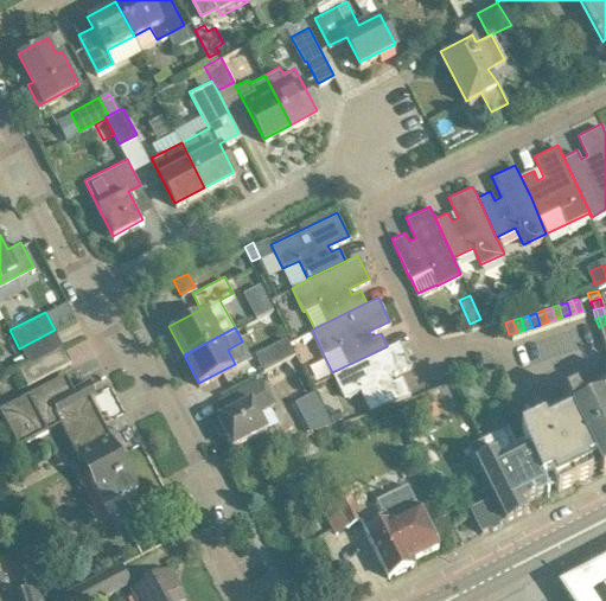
[(19,349),(26,362),(62,345),(55,330),(19,349)]
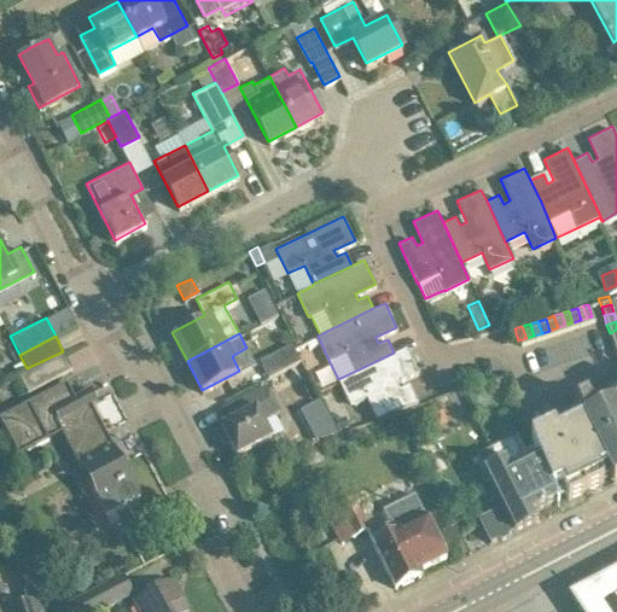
[(262,356),(269,372),(302,356),(294,339),(262,356)]
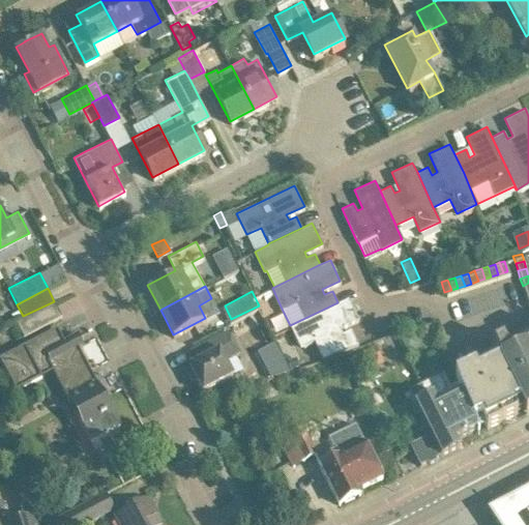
[(348,297),(338,302),(290,325),(300,346),(315,340),(323,356),(329,353),(357,344),(350,328),(342,332),(340,326),(358,318),(348,297)]
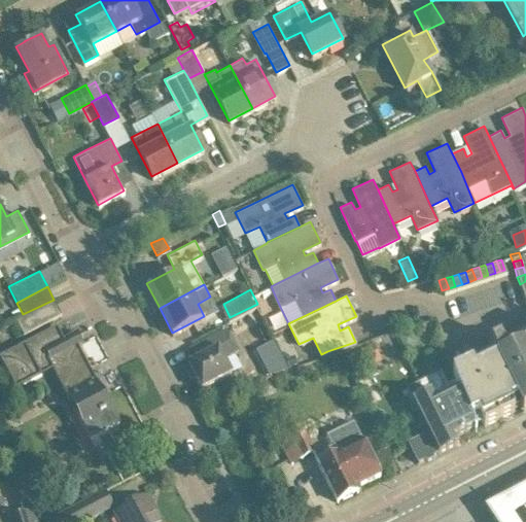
[(54,300),(23,314),(14,319),(22,333),(61,313),(54,300)]
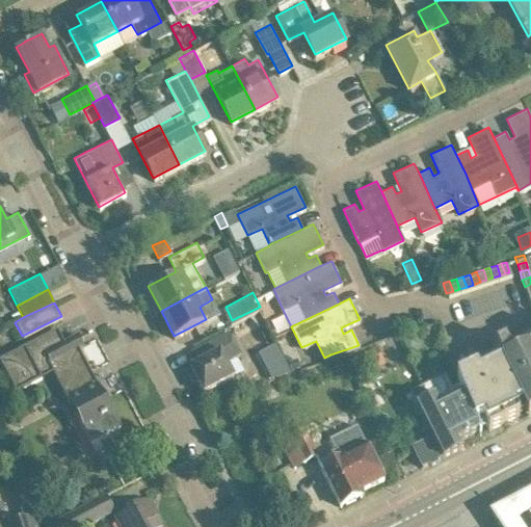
[(52,370),(59,383),(88,367),(77,345),(61,353),(57,345),(64,342),(56,327),(0,357),(0,360),(16,389),(52,370)]
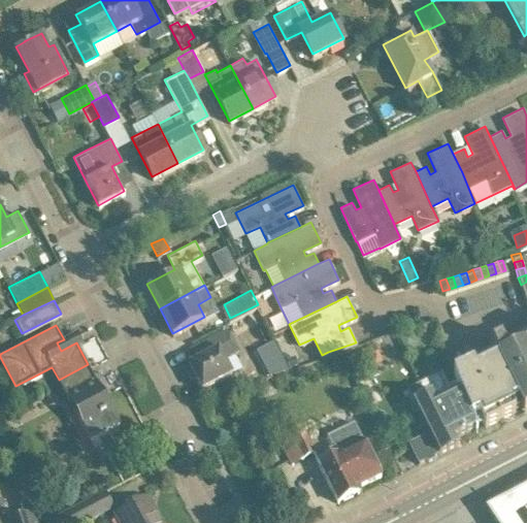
[(190,347),(196,358),(185,364),(191,377),(194,374),(201,388),(231,371),(223,356),(237,348),(227,327),(190,347)]
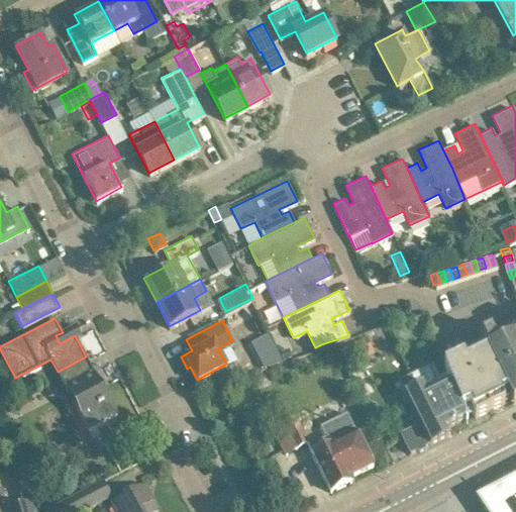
[(409,333),(402,321),(389,327),(395,340),(409,333)]
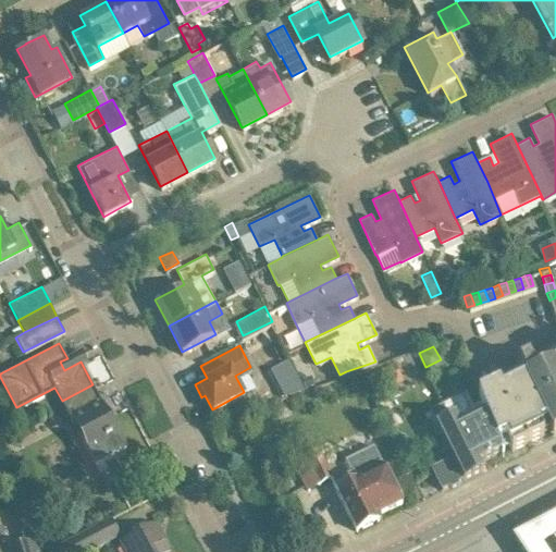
[(555,350),(535,359),(520,367),(522,371),(524,376),(545,419),(550,428),(552,427),(551,426),(555,422),(555,350)]
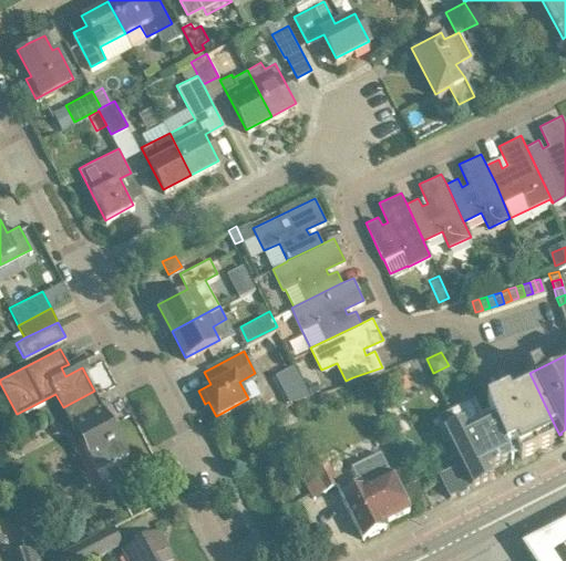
[(380,398),(394,392),(387,374),(371,381),(380,398)]
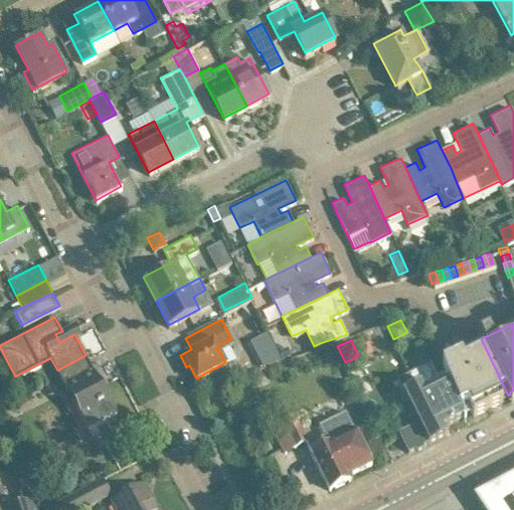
[(290,353),(287,343),(279,346),(282,356),(290,353)]
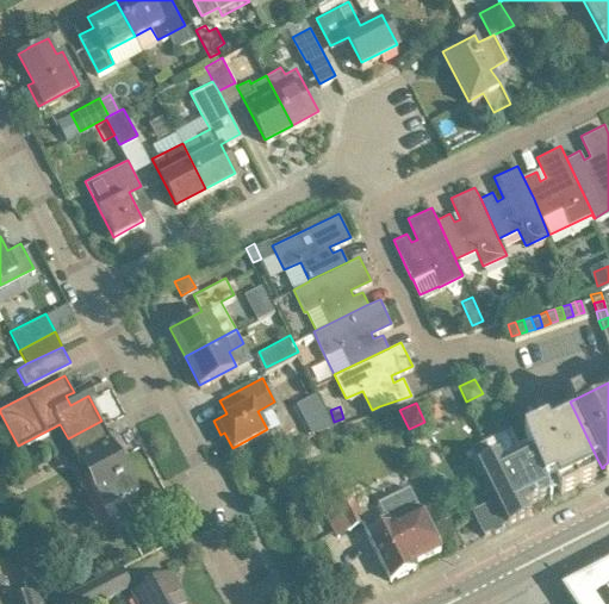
[(540,421),(522,429),(526,437),(529,448),(544,480),(553,475),(560,490),(595,472),(590,462),(597,459),(575,411),(542,427),(540,421)]
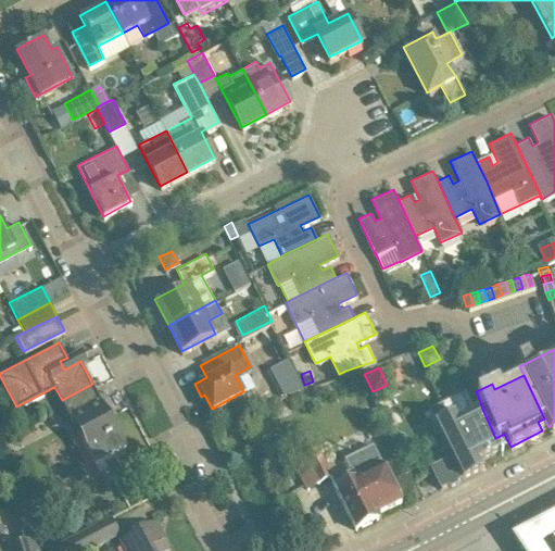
[(284,395),(303,388),(298,377),(279,386),(284,395)]
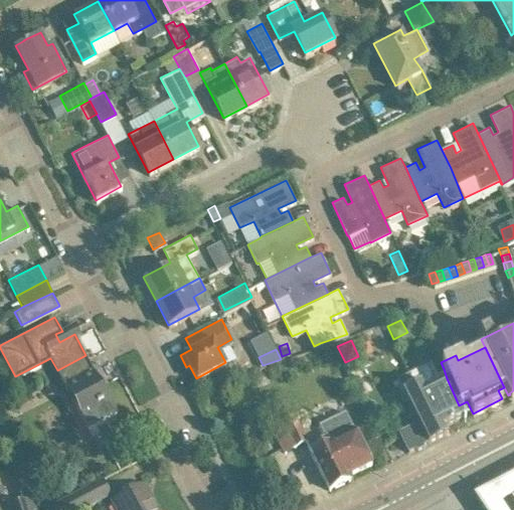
[(86,355),(57,370),(88,428),(116,412),(86,355)]
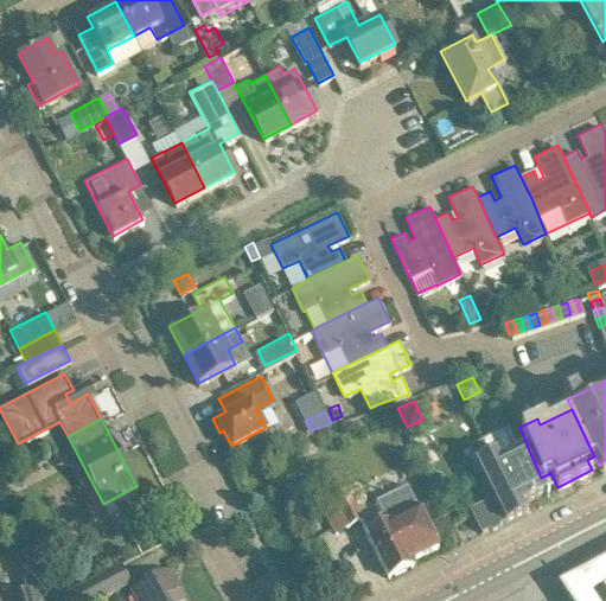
[(509,426),(482,439),(490,452),(496,449),(521,502),(544,490),(546,492),(547,492),(541,478),(527,446),(523,435),(515,439),(509,426)]
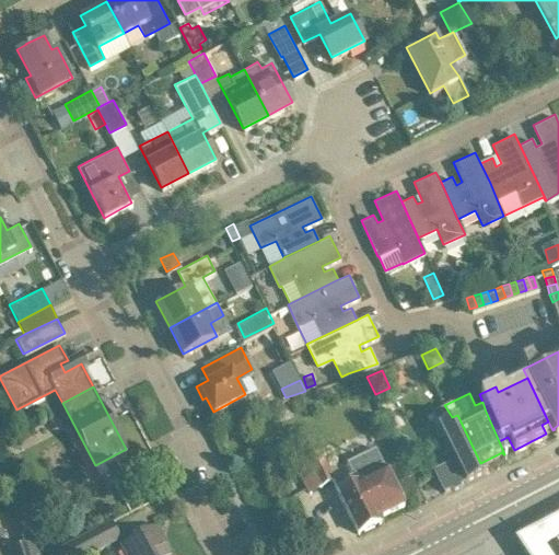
[(452,417),(444,405),(432,411),(451,450),(444,453),(449,462),(433,470),(444,489),(450,486),(453,487),(459,485),(461,482),(484,470),(480,463),(457,415),(452,417)]
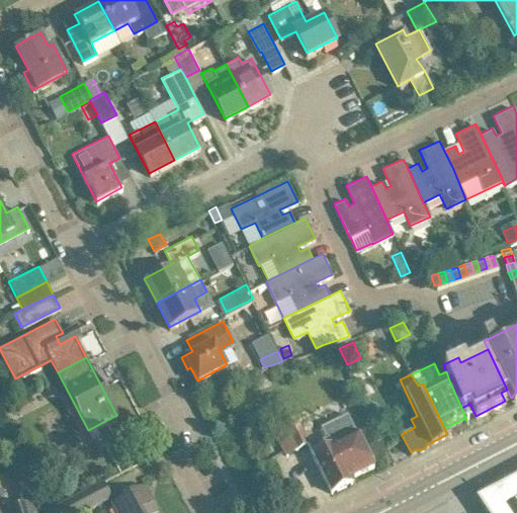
[(14,388),(1,386),(0,391),(0,396),(12,398),(14,388)]
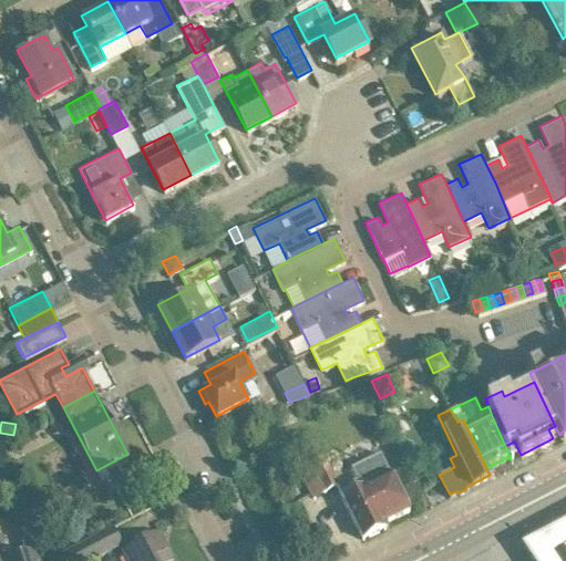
[(357,477),(337,487),(362,536),(384,525),(382,521),(409,508),(379,450),(350,465),(357,477)]
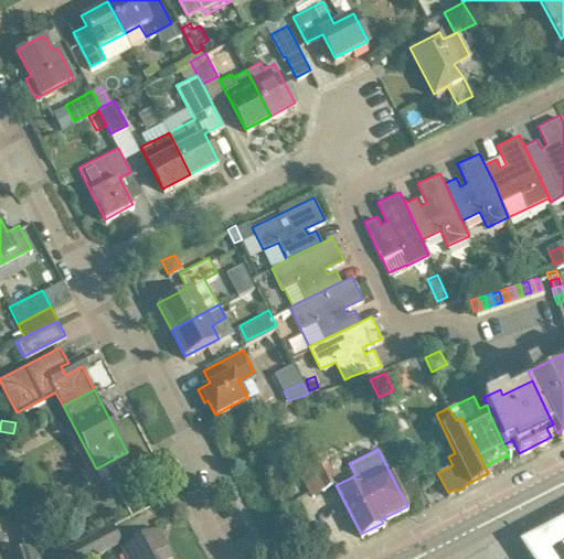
[(297,463),(311,493),(336,481),(320,451),(297,463)]
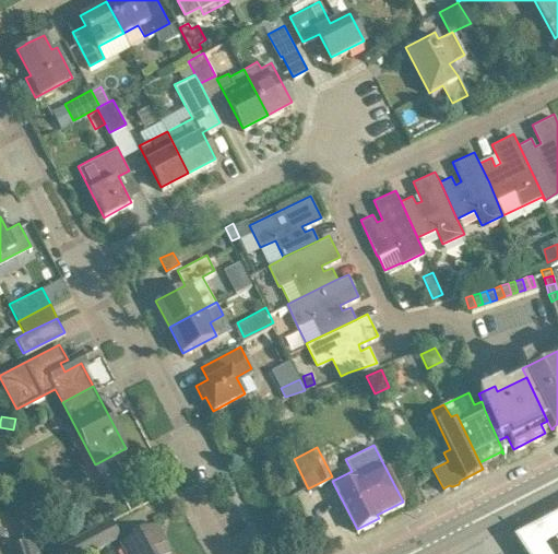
[(23,502),(10,506),(21,541),(34,537),(23,502)]
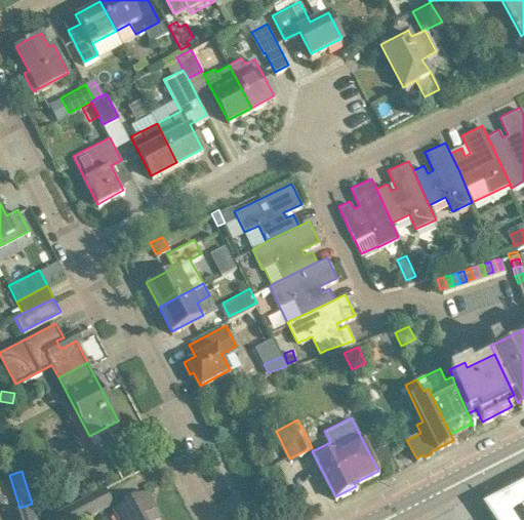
[(523,519),(523,482),(485,504),(484,504),(494,519),(495,519),(523,519)]
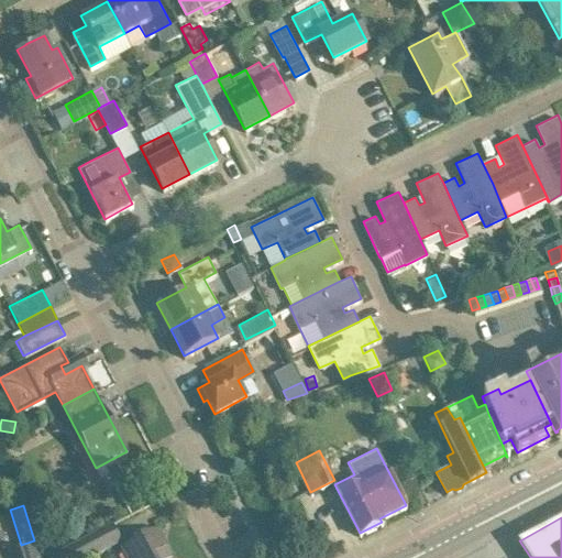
[(111,522),(72,543),(77,557),(81,557),(119,536),(111,522)]
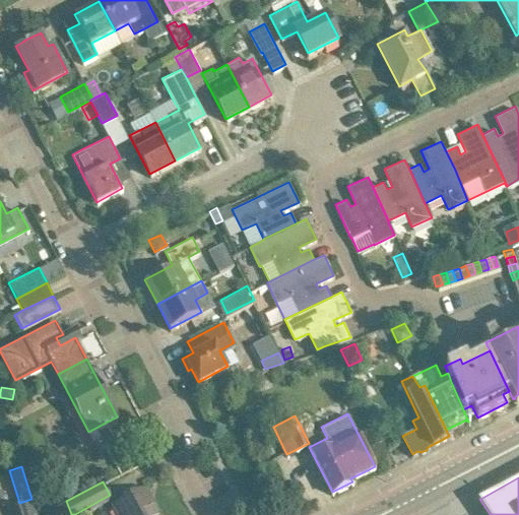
[(159,514),(158,513),(156,514),(143,489),(145,488),(145,487),(113,504),(119,514),(159,514)]
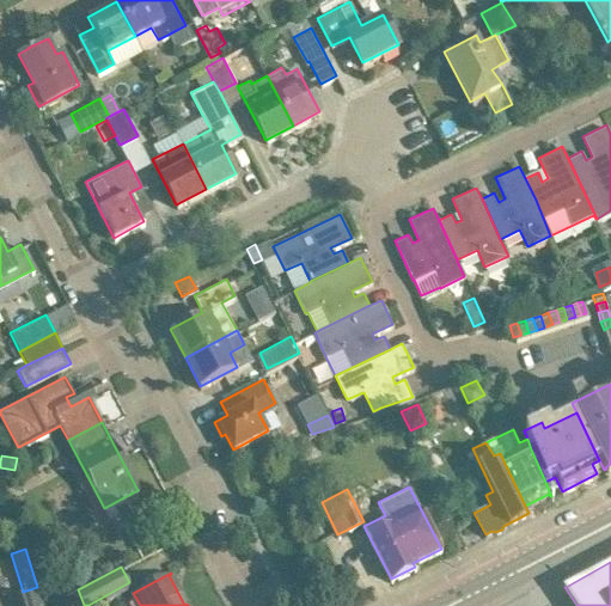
[(84,605),(78,589),(47,605),(84,605)]
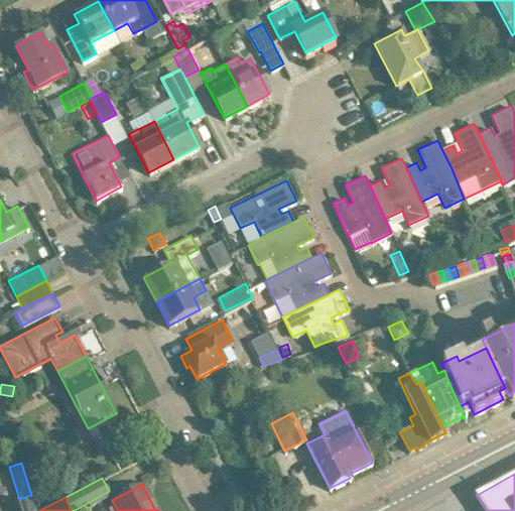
[(35,510),(31,498),(2,509),(2,510),(35,510)]
